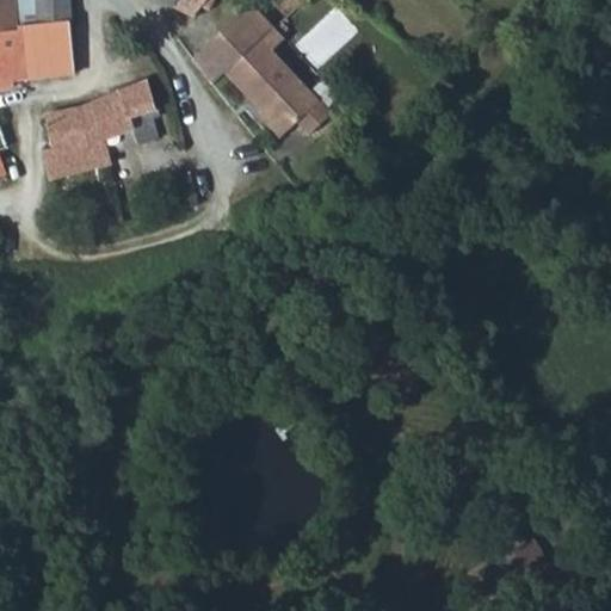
[(0,0),(0,32),(17,31),(13,0),(0,0)]
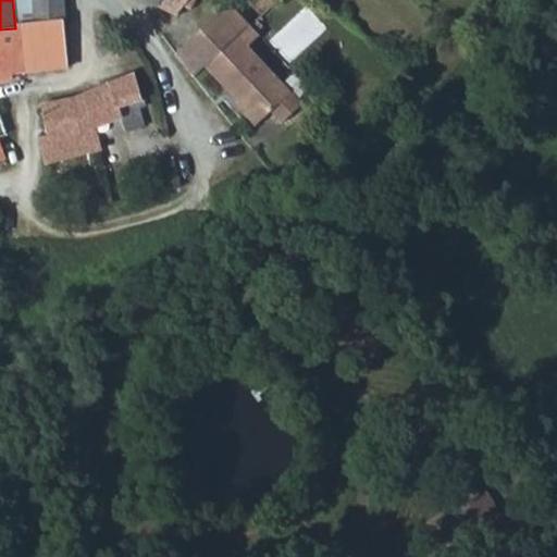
[(17,0),(21,22),(65,16),(63,0),(17,0)]
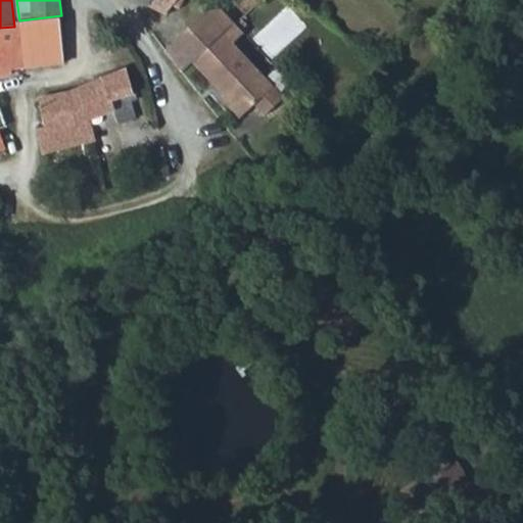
[(177,0),(151,0),(151,1),(172,9),(177,0)]
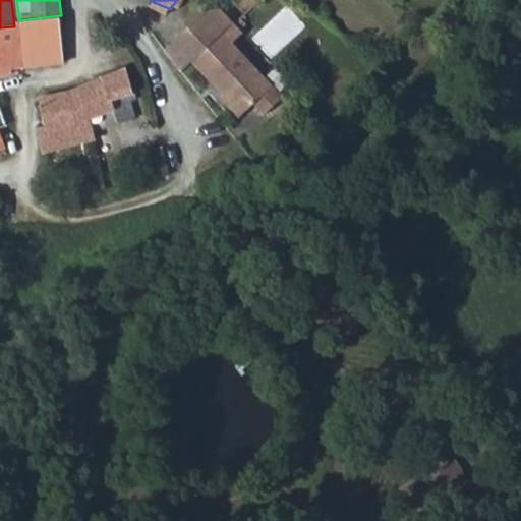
[(217,0),(169,46),(187,66),(199,55),(236,93),(233,96),(247,110),(262,97),(272,108),(289,91),(238,38),(246,31),(217,0)]
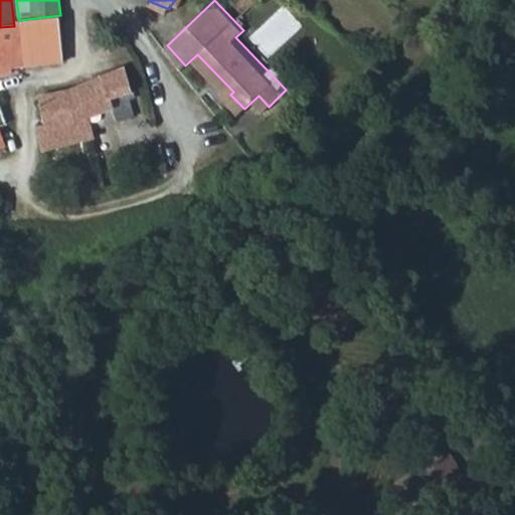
[(19,26),(21,56),(18,56),(20,69),(65,63),(60,15),(19,20),(19,26)]
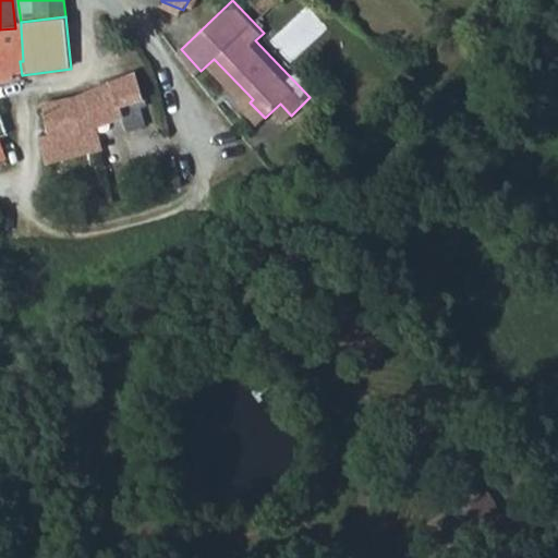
[(0,83),(12,81),(10,63),(20,61),(23,61),(21,28),(15,28),(0,29),(0,83)]
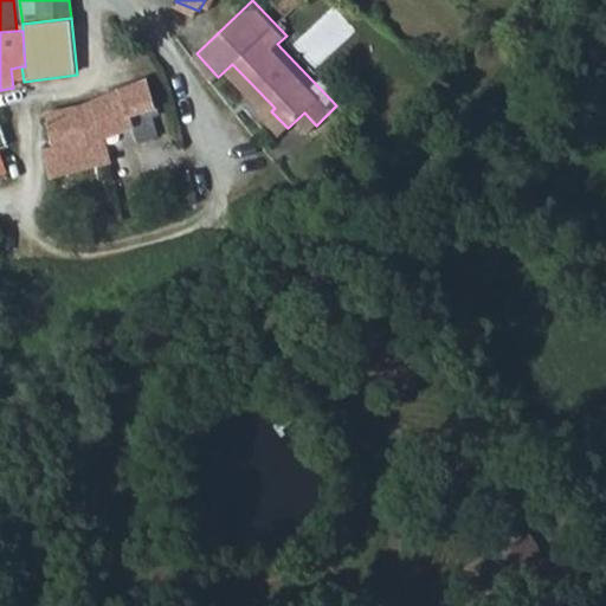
[(56,146),(46,148),(53,176),(114,162),(108,139),(114,137),(120,150),(159,135),(154,110),(160,108),(149,79),(82,107),(47,114),(56,146)]
